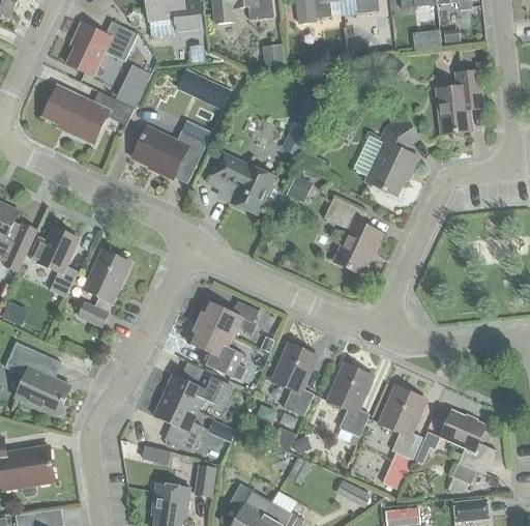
[(0,0),(0,10),(6,13),(11,0),(0,0)]
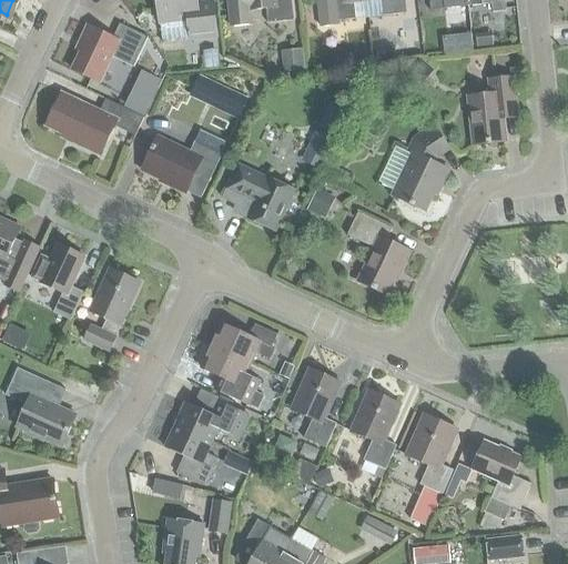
[(190,34),(191,38),(216,34),(213,0),(198,0),(158,0),(162,38),(190,34)]
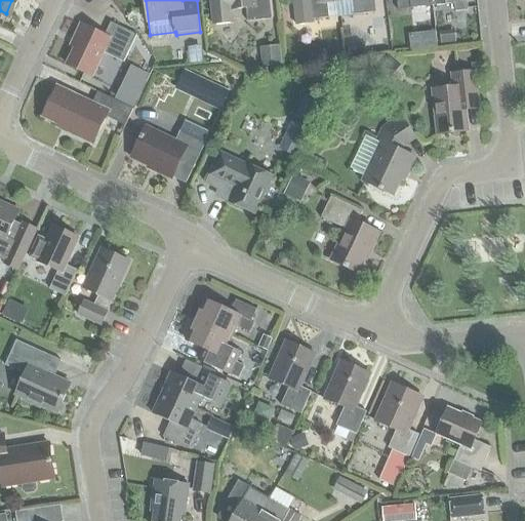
[(247,19),(272,16),(270,0),(209,0),(212,23),(232,21),(231,7),(246,6),(247,19)]
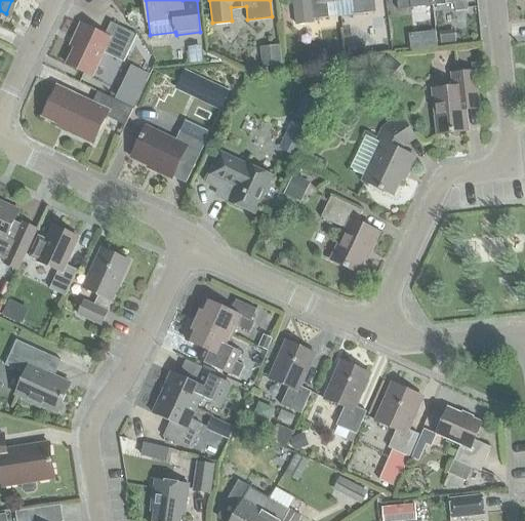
[(293,0),(296,24),(313,22),(313,17),(329,15),(327,0),(293,0)]
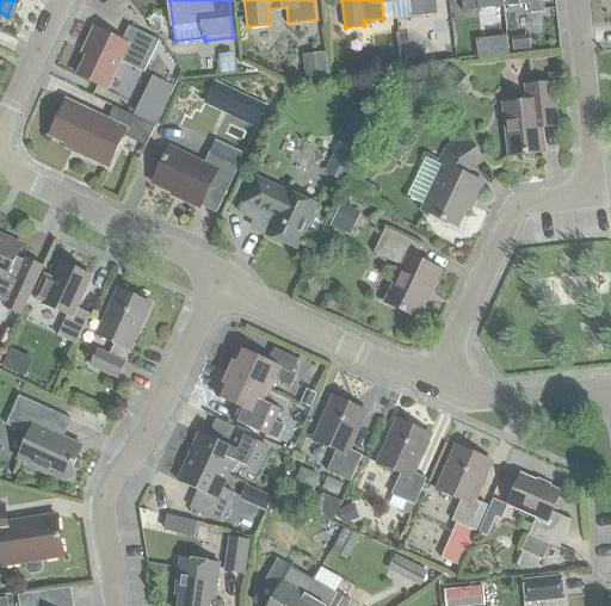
[(409,0),(411,14),(437,11),(436,0),(409,0)]
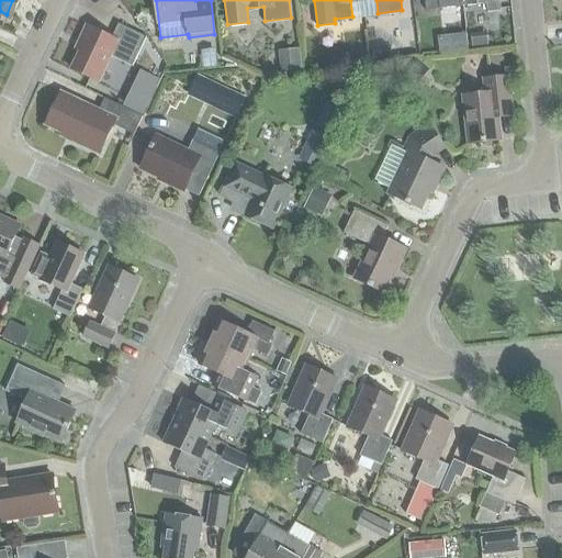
[(414,0),(415,10),(426,9),(425,0),(414,0)]
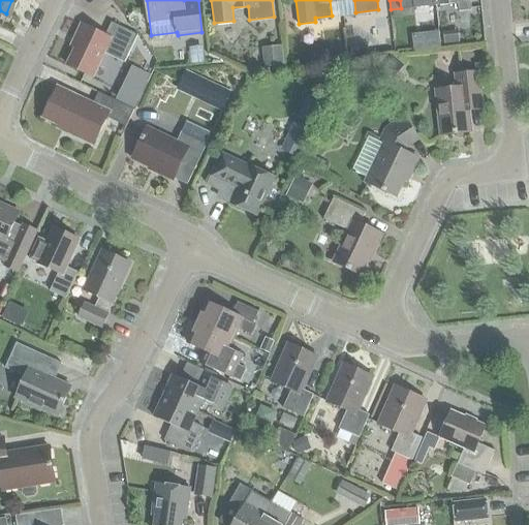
[(400,0),(401,8),(424,5),(423,0),(400,0)]
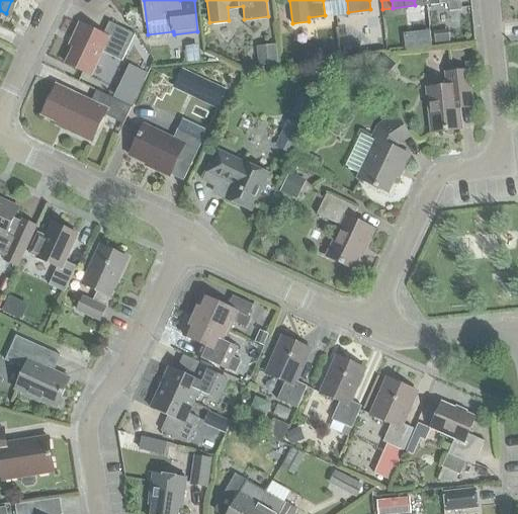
[(425,0),(426,4),(448,1),(449,8),(461,6),(460,0),(425,0)]
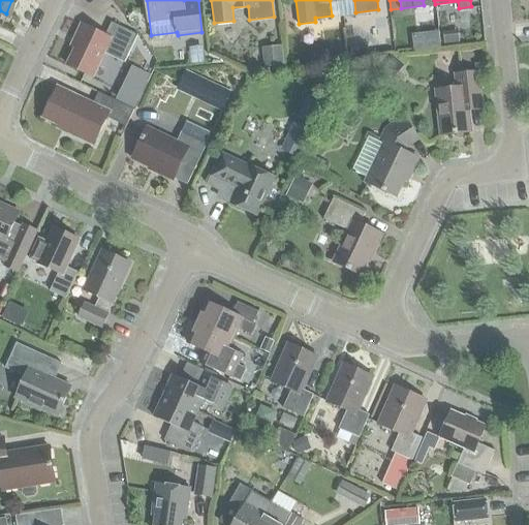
[(74,35),(79,37),(66,62),(93,74),(104,51),(124,59),(136,32),(112,20),(104,33),(81,22),(74,35)]
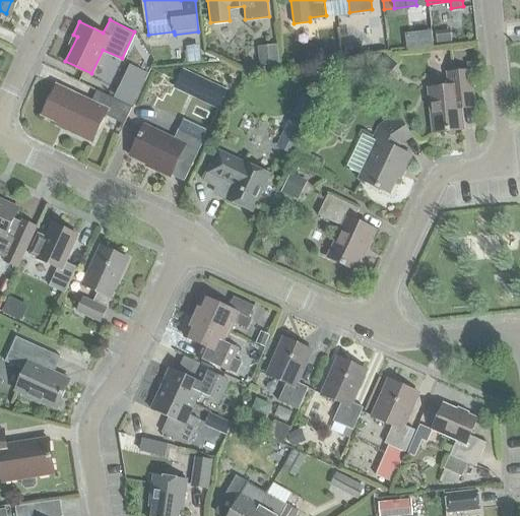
[(358,42),(343,44),(344,54),(359,52),(358,42)]
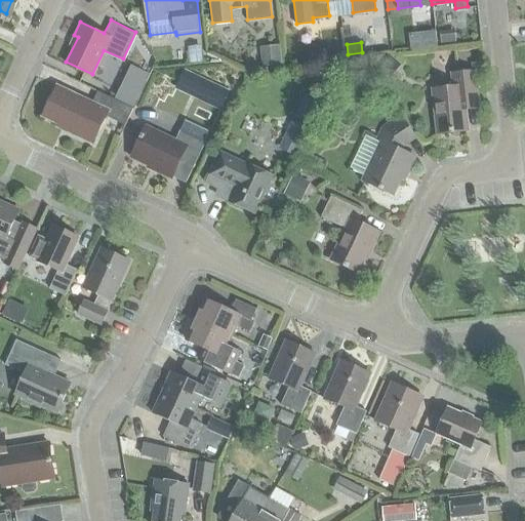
[(270,63),(282,62),(280,43),(268,44),(270,63)]
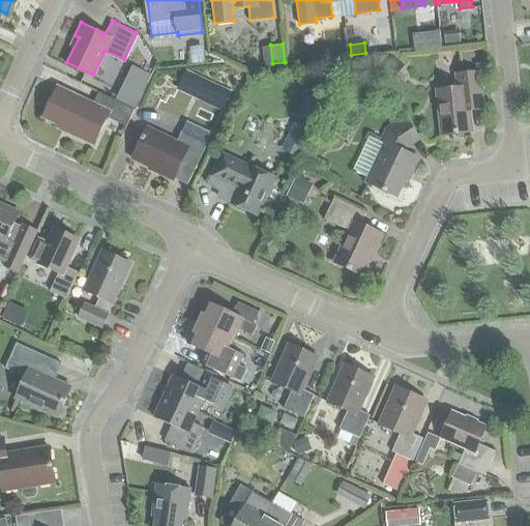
[(390,52),(380,65),(388,71),(399,59),(390,52)]
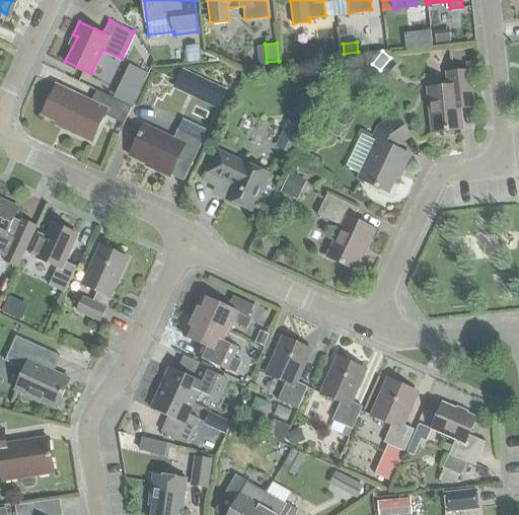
[(473,105),(470,78),(469,69),(447,72),(448,85),(428,87),(433,131),(462,127),(459,106),(473,105)]
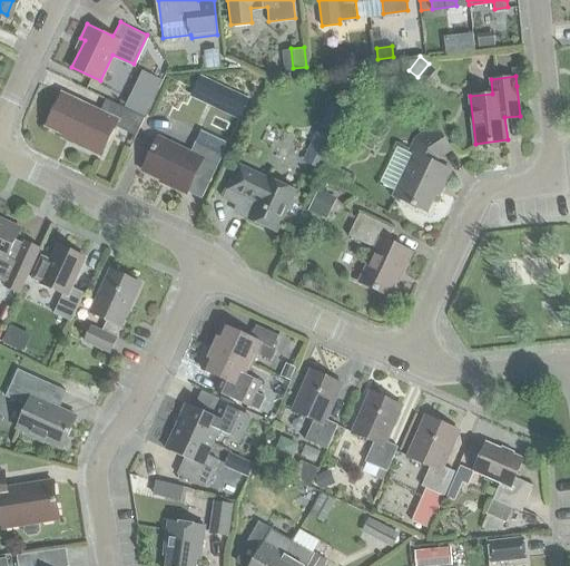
[(248,96),(224,85),(216,100),(241,111),(248,96)]
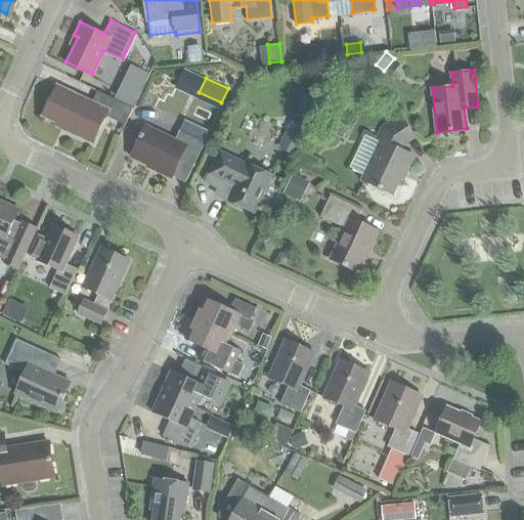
[(124,123),(131,106),(97,90),(92,101),(57,85),(43,116),(68,127),(67,129),(92,141),(105,114),(124,123)]
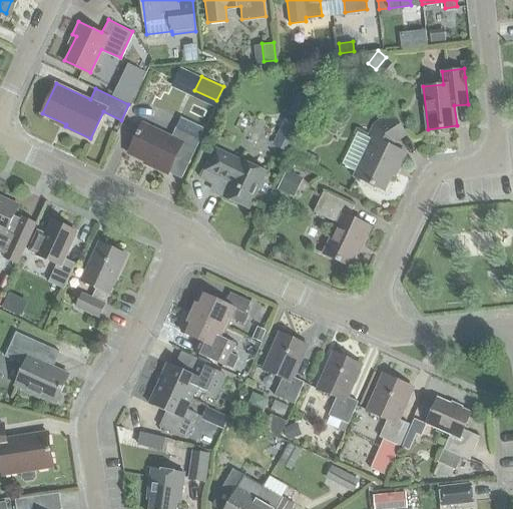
[(297,91),(288,110),(299,115),(308,97),(297,91)]
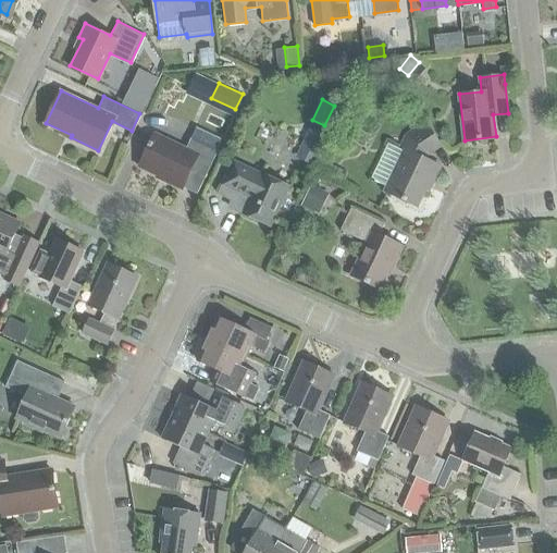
[(433,182),(441,166),(426,158),(429,152),(441,145),(424,121),(406,133),(400,146),(404,148),(384,188),(418,205),(430,181),(433,182)]
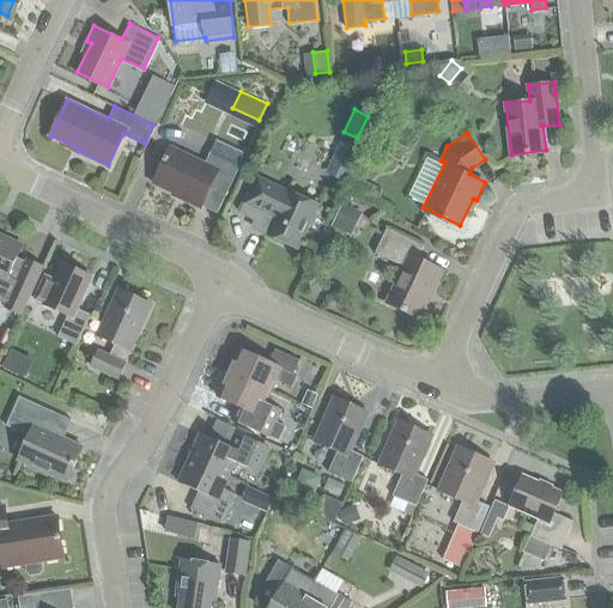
[(337,149),(353,156),(358,145),(341,138),(337,149)]
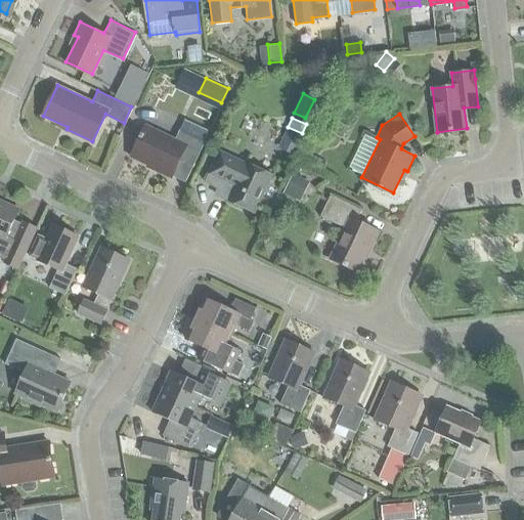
[(193,164),(204,140),(179,129),(175,138),(145,125),(131,155),(156,166),(155,168),(171,175),(179,157),(193,164)]
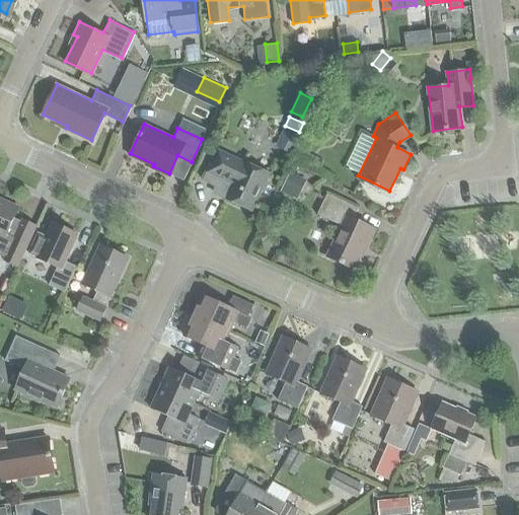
[(226,197),(252,209),(270,171),(243,159),(243,160),(218,148),(207,170),(233,182),(226,197)]
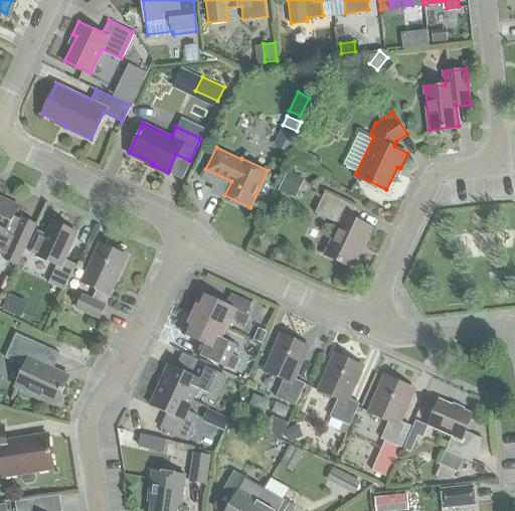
[(291,193),(300,175),(287,169),(279,187),(291,193)]
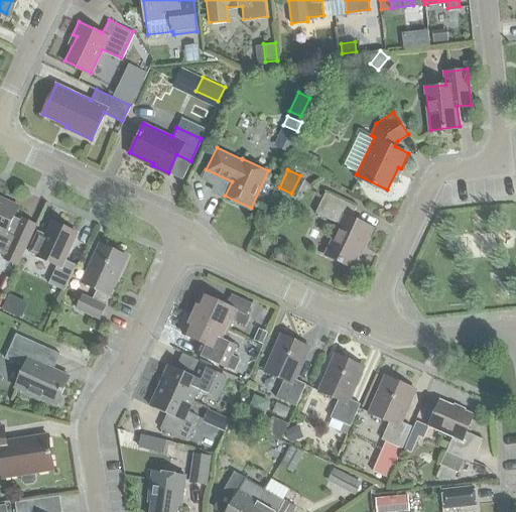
[(364,246),(373,227),(351,217),(357,206),(326,190),(315,212),(339,223),(325,253),(352,266),(362,245),(364,246)]
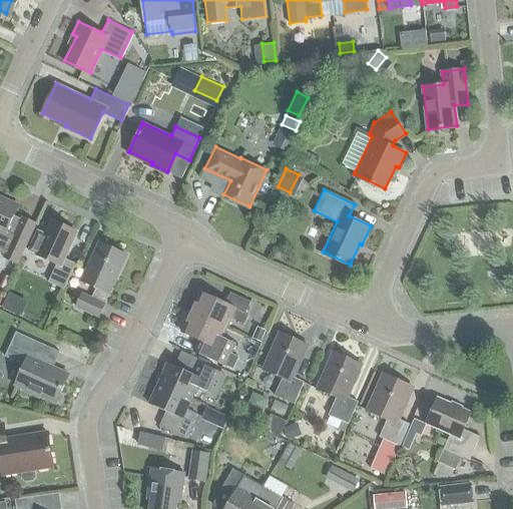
[(0,248),(6,251),(4,256),(17,262),(35,221),(22,215),(22,216),(14,213),(18,203),(5,196),(3,200),(0,198),(0,248)]
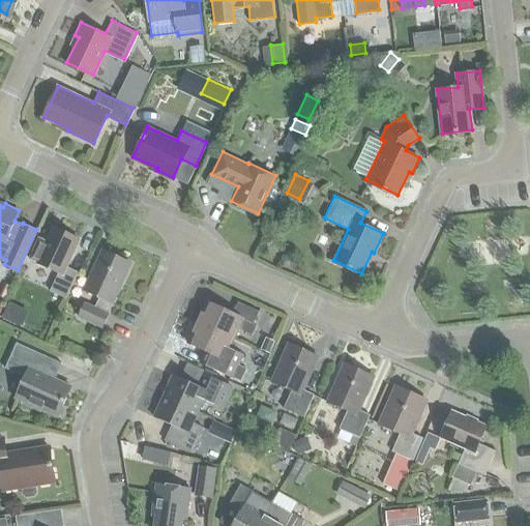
[(38,261),(59,270),(51,289),(67,297),(80,270),(68,265),(80,238),(54,226),(38,261)]
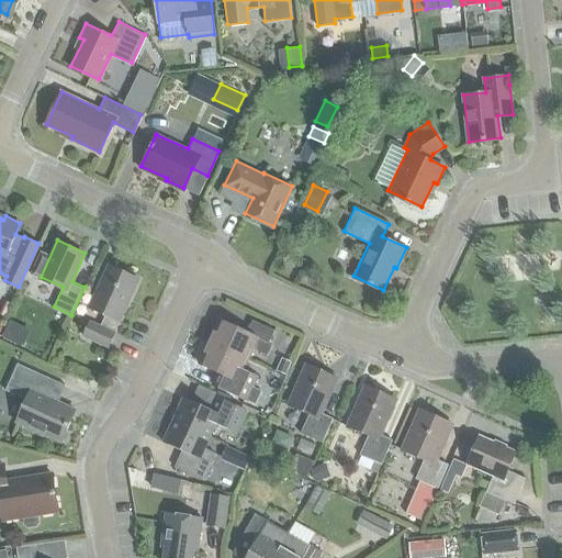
[(120,320),(137,278),(108,265),(90,307),(105,313),(100,325),(89,321),(83,334),(109,345),(114,332),(112,331),(117,319),(120,320)]
